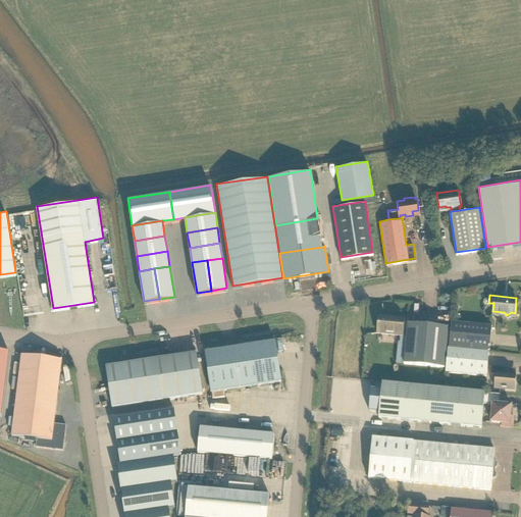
[(376,329),(406,332),(407,320),(402,319),(403,315),(378,312),(376,329)]
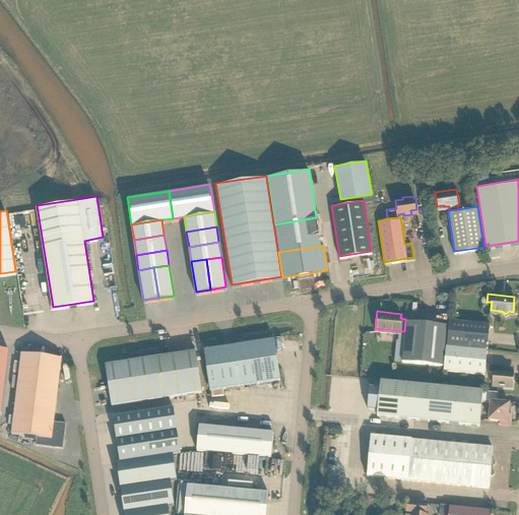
[(449,318),(446,342),(487,346),(490,322),(449,318)]
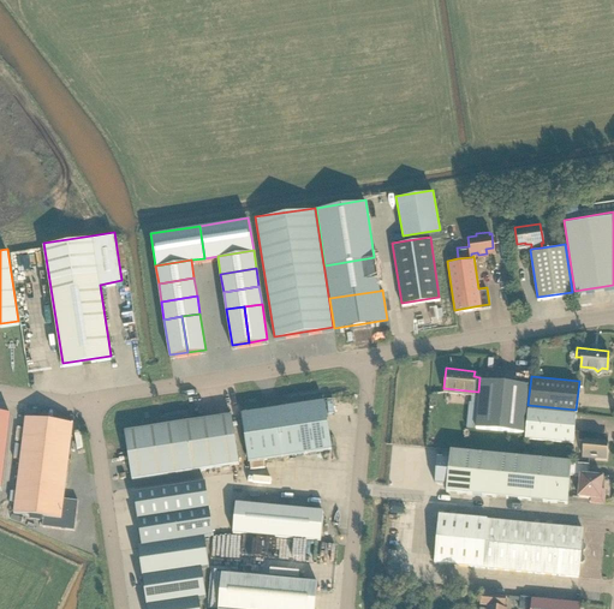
[(480,377),(478,392),(475,424),(523,429),(528,382),(480,377)]
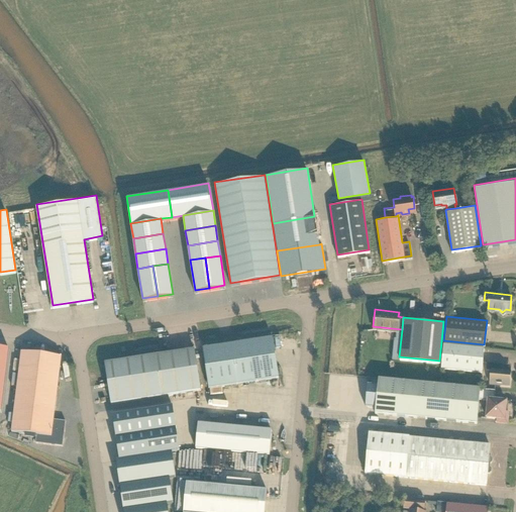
[(277,375),(271,334),(232,340),(238,381),(277,375)]
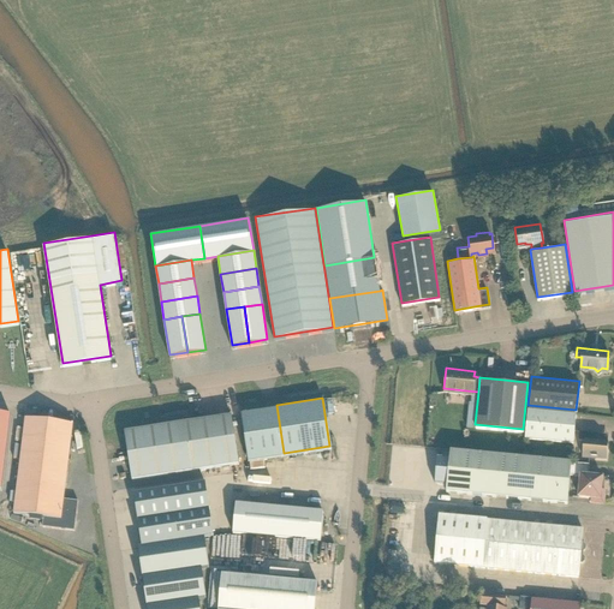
[(276,405),(240,410),(248,458),(284,453),(276,405)]
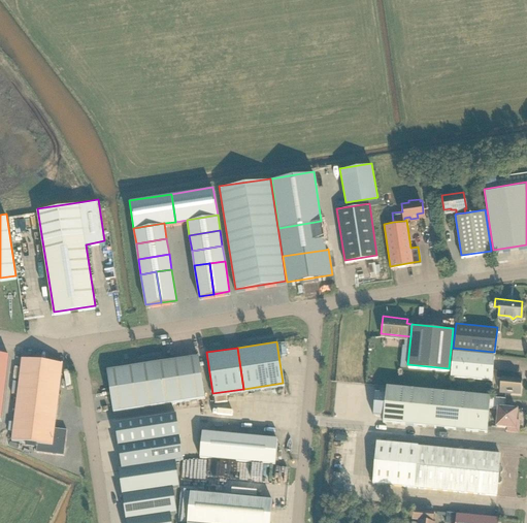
[(453,349),(450,373),(491,378),(494,353),(453,349)]
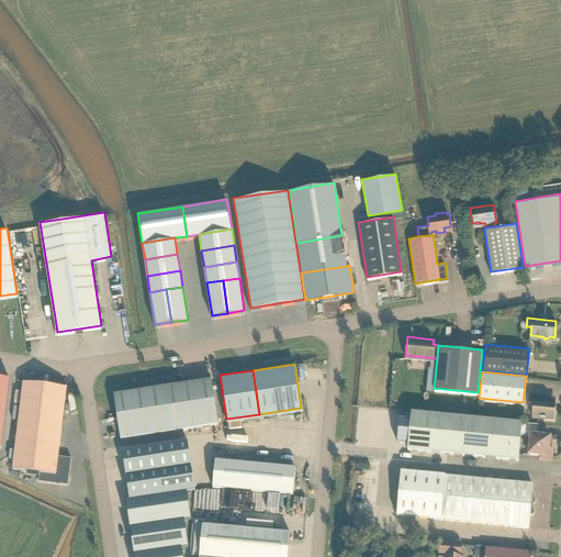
[(0,444),(1,445),(9,376),(0,374),(0,444)]
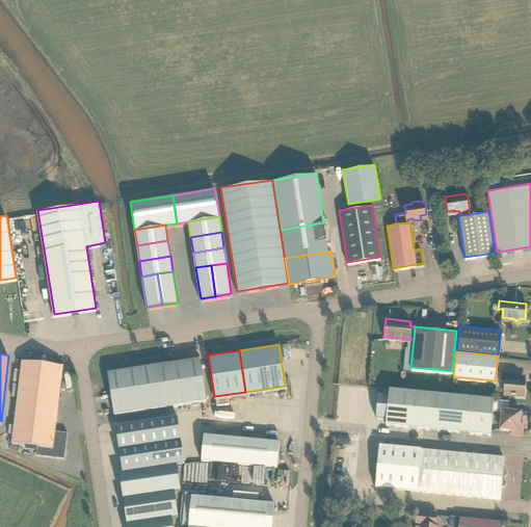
[(176,402),(206,397),(200,357),(169,361),(176,402)]
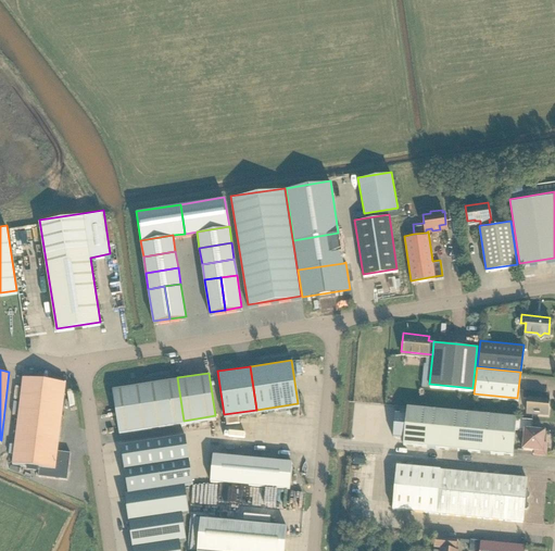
[(23,375),(12,461),(39,464),(38,473),(66,476),(71,449),(57,448),(65,380),(23,375)]
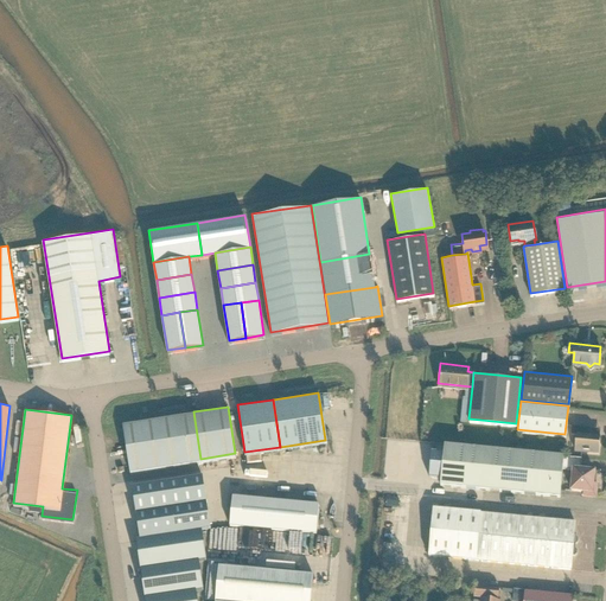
[(201,459),(193,411),(122,422),(129,470),(201,459)]
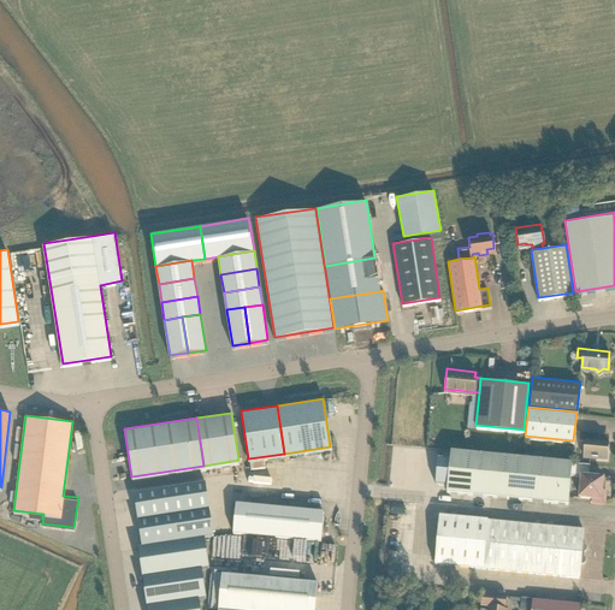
[(579,428),(579,437),(585,438),(583,454),(607,456),(608,439),(597,439),(598,431),(579,428)]
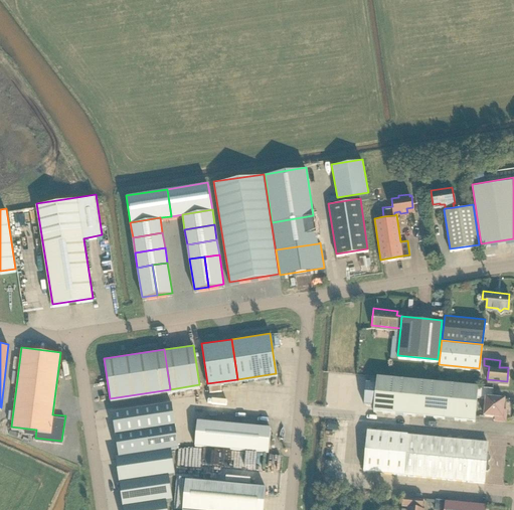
[(393,411),(397,376),(376,374),(375,381),(373,403),(373,409),(393,411)]
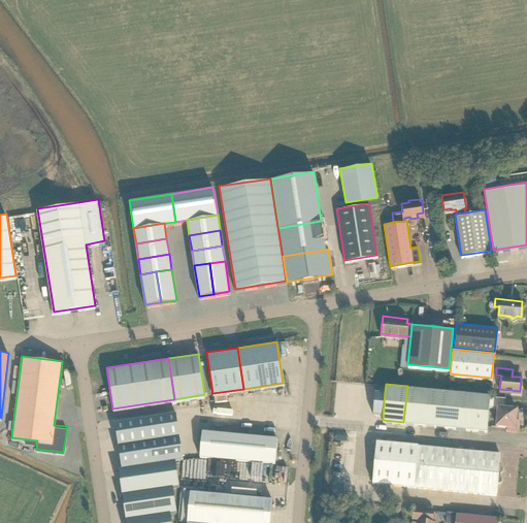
[(419,423),(422,388),(407,386),(403,422),(419,423)]
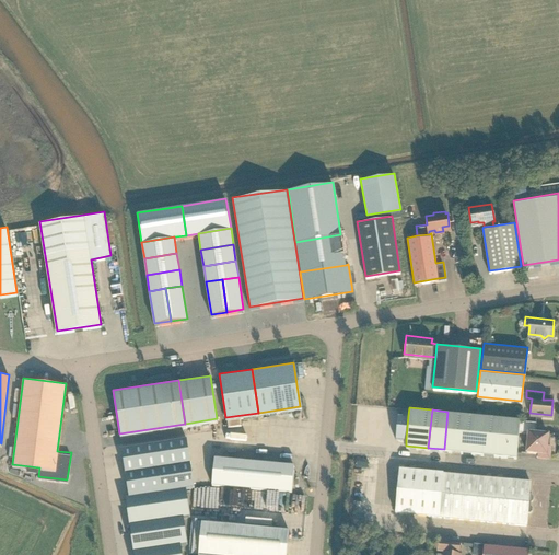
[(464,413),(447,412),(444,449),(461,451),(464,413)]
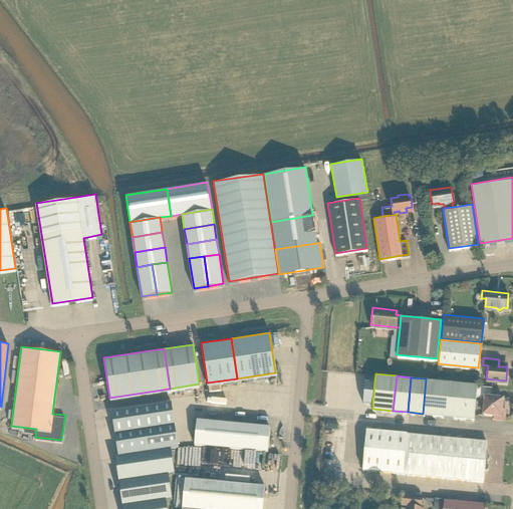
[(477,384),(426,378),(423,414),(473,418),(476,395),(477,384)]
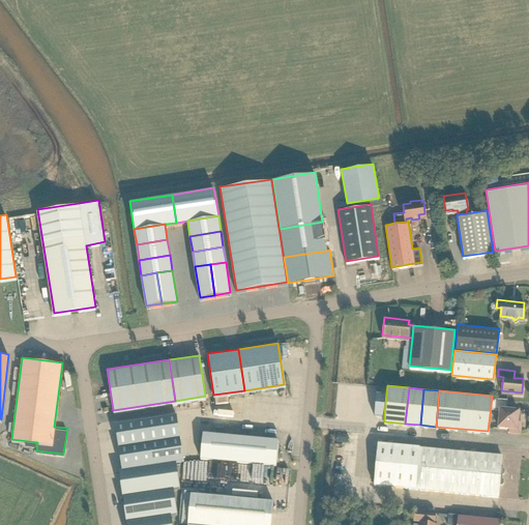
[(374,414),(384,415),(386,392),(376,391),(374,414)]
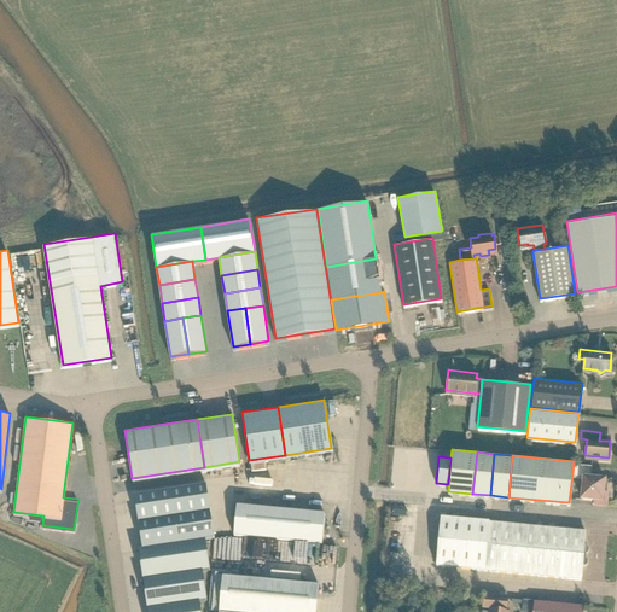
[(592,464),(574,461),(572,474),(583,474),(581,496),(593,497),(593,501),(606,502),(607,489),(604,488),(605,477),(591,476),(592,464)]
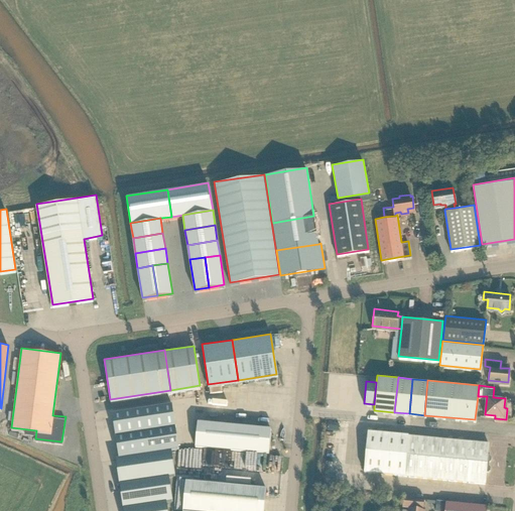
[(172,401),(142,406),(143,417),(173,412),(172,401)]
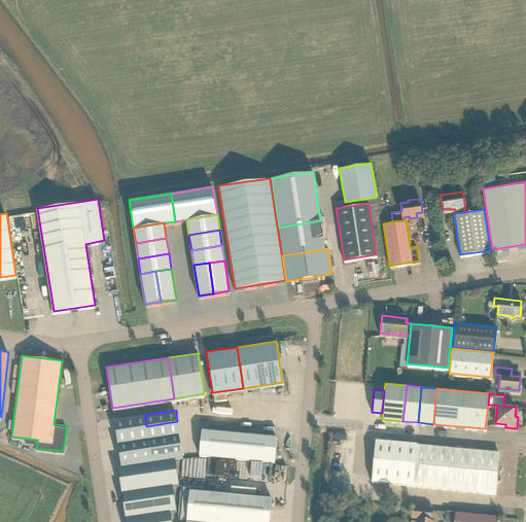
[(145,415),(114,420),(116,431),(146,426),(145,415)]
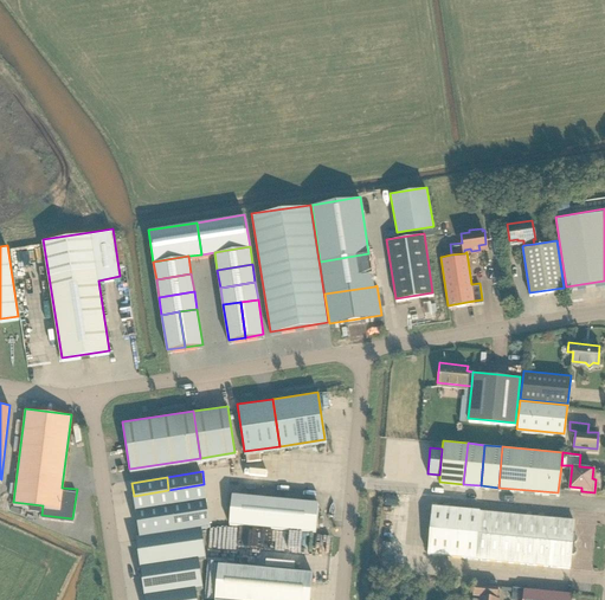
[(204,484),(168,490),(171,503),(206,497),(204,484)]
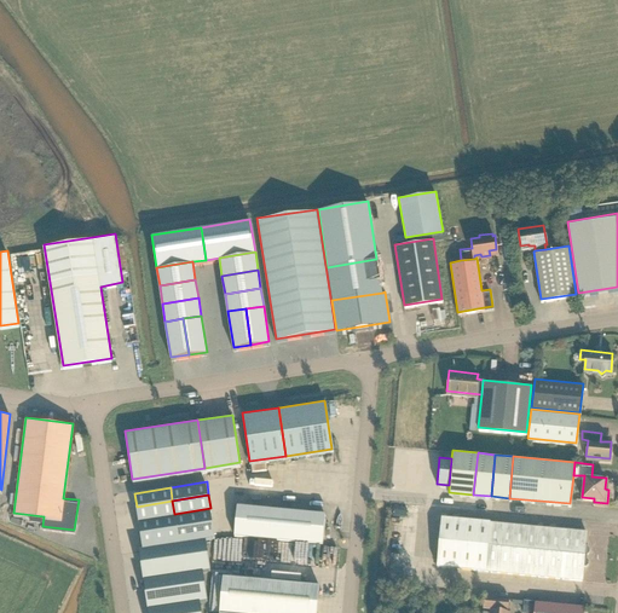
[(172,501),(137,507),(138,520),(174,514),(172,501)]
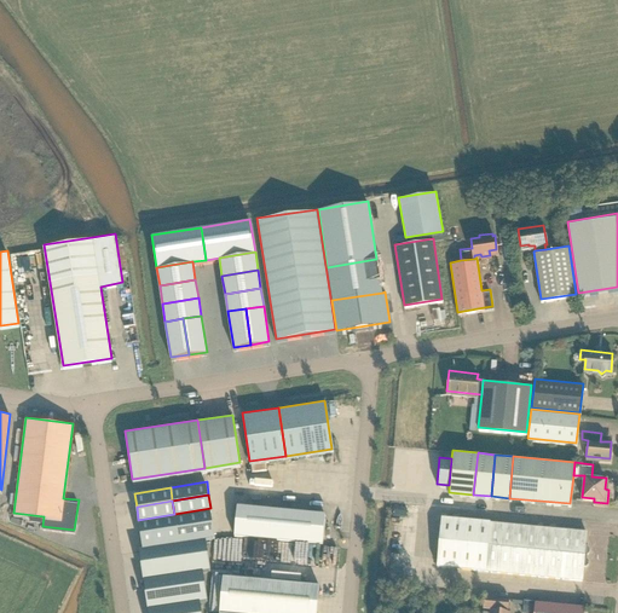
[(235,533),(323,542),(325,512),(237,503),(235,533)]
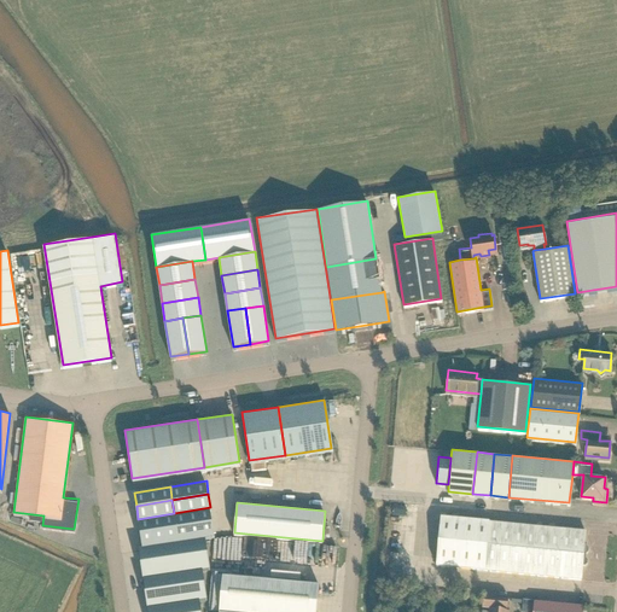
[(210,507),(174,513),(176,526),(213,520),(210,507)]
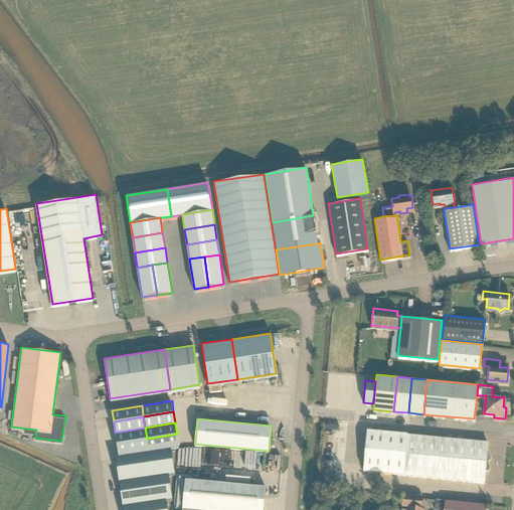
[(145,428),(115,433),(117,444),(147,439),(145,428)]
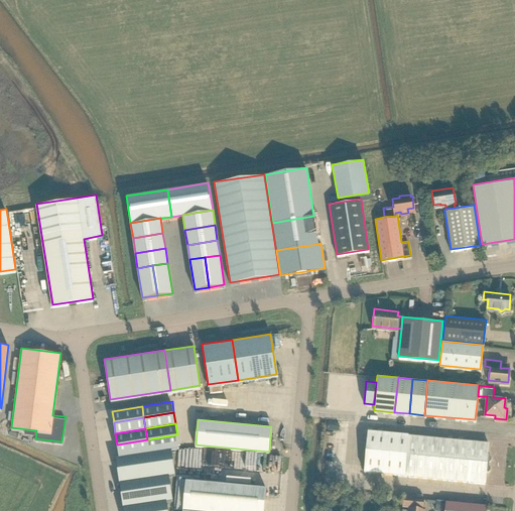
[(408,433),(368,429),(364,470),(404,474),(406,454),(408,433)]
